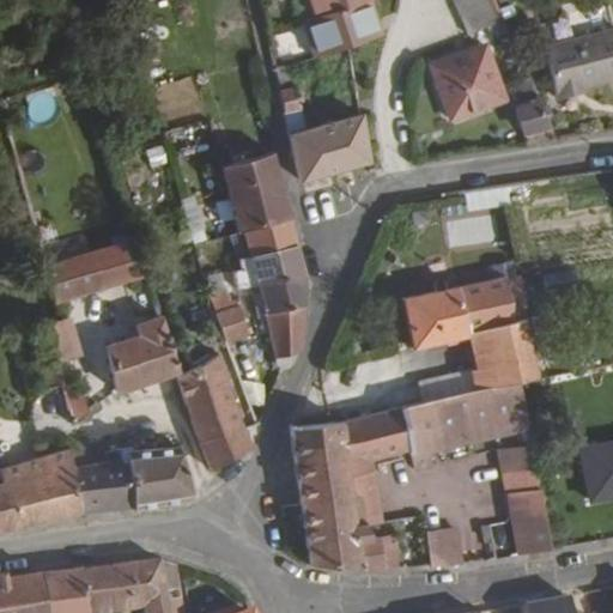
[(305,0),(310,14),(299,18),(311,54),(346,42),(381,32),(370,0),(305,0)]
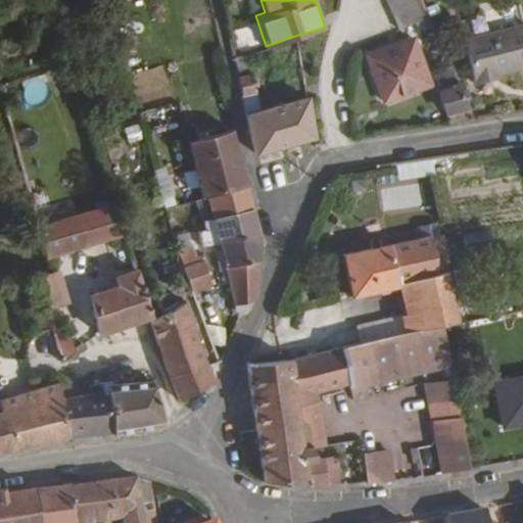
[(425,15),(418,0),(387,0),(400,27),(406,25),(425,15)]
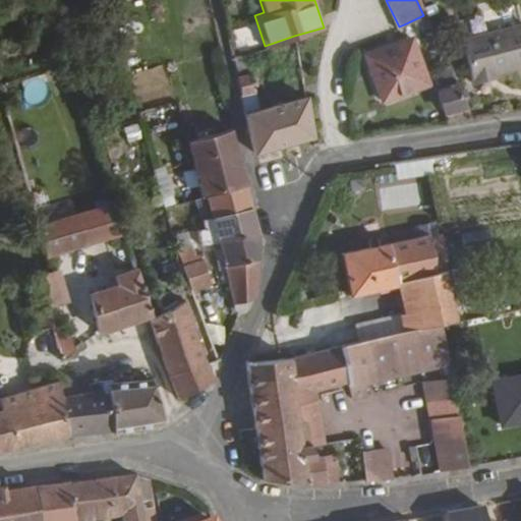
[(429,27),(423,15),(404,24),(410,36),(429,27)]
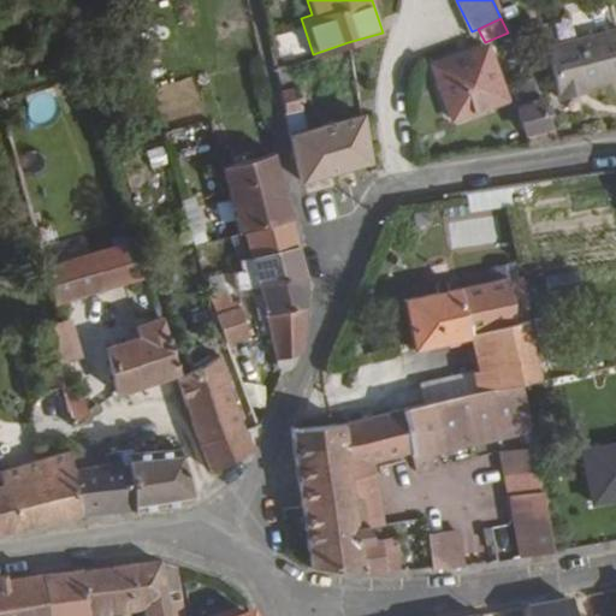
[(615,81),(615,29),(545,48),(561,101),(582,95),(582,90),(615,81)]
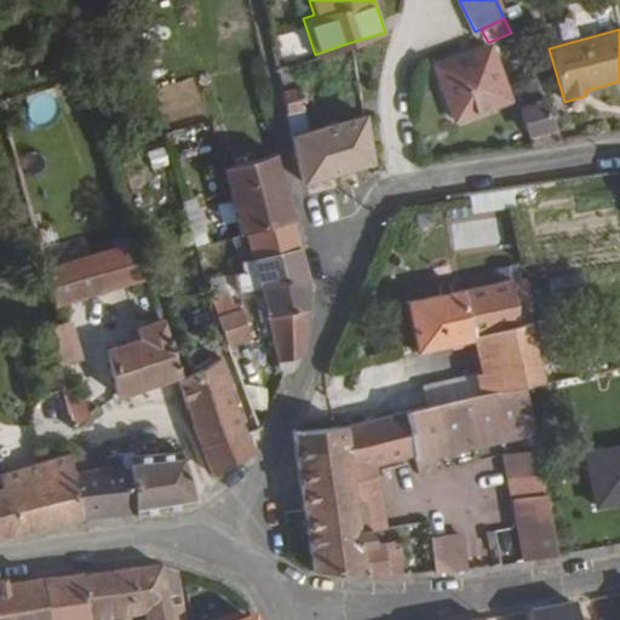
[(509,98),(487,44),(436,63),(458,119),(509,98)]
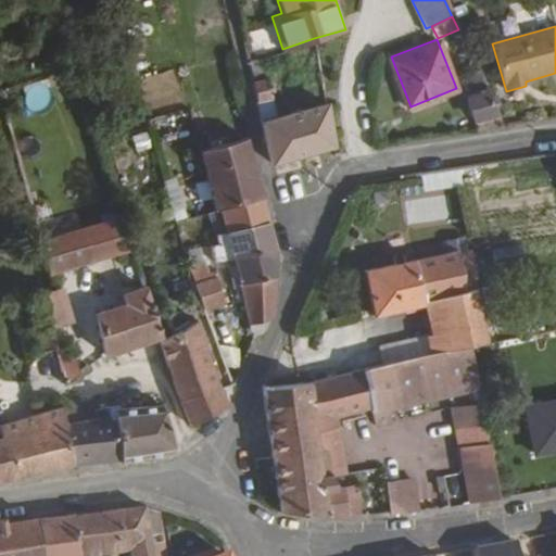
[(503,131),(502,128),(469,54),(453,62),(470,102),(468,103),(472,124),(479,123),(483,133),(503,131)]
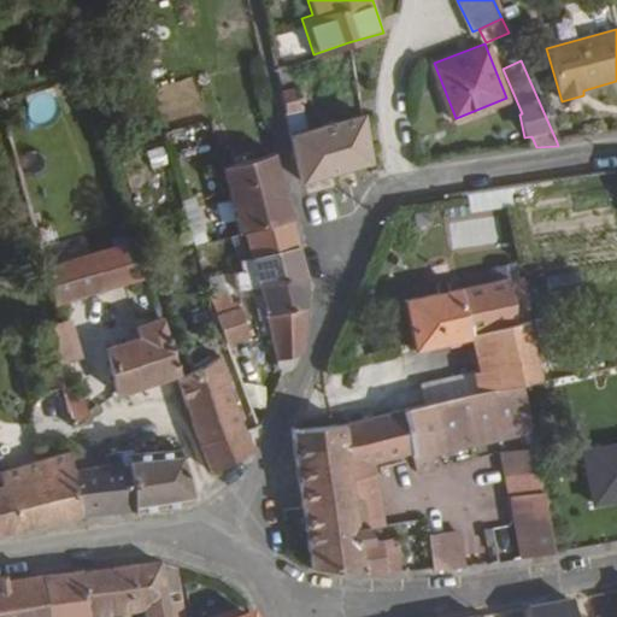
[(288,64),(275,68),(281,94),(294,92),(288,64)]
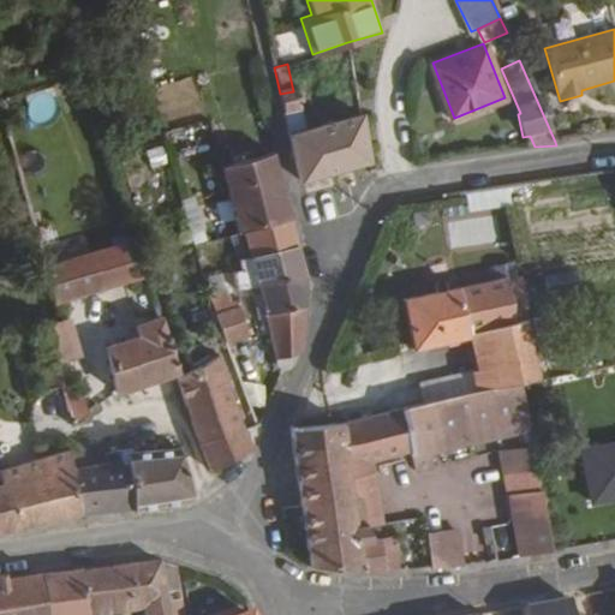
[(308,184),(383,163),(370,113),(294,133),(308,184)]
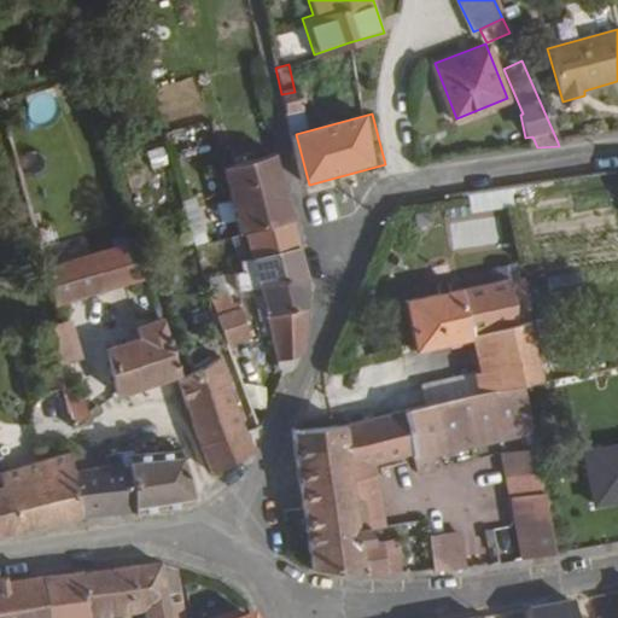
[(238,232),(246,229),(252,256),(298,244),(274,153),(267,156),(262,136),(226,147),(229,165),(222,168),(238,232)]
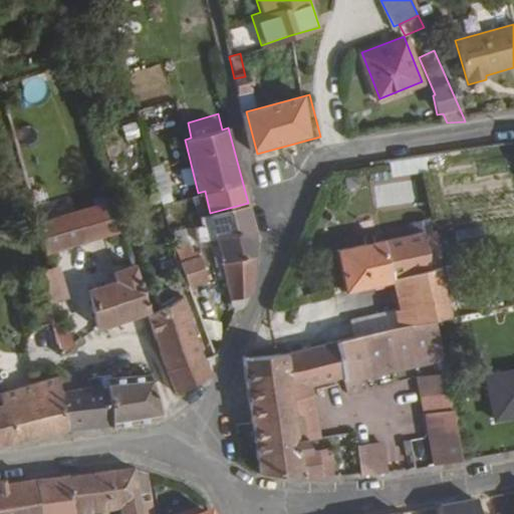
[(397,176),(429,170),(426,157),(395,162),(397,176)]
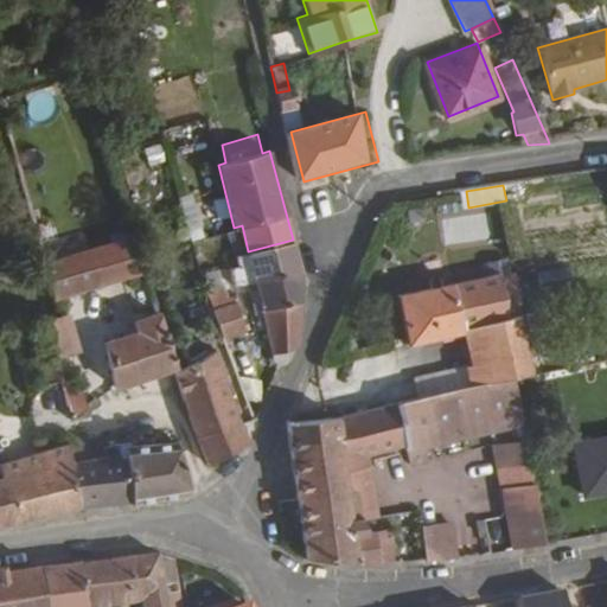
[(136,237),(45,264),(55,298),(122,278),(125,287),(142,282),(149,307),(158,304),(136,237)]
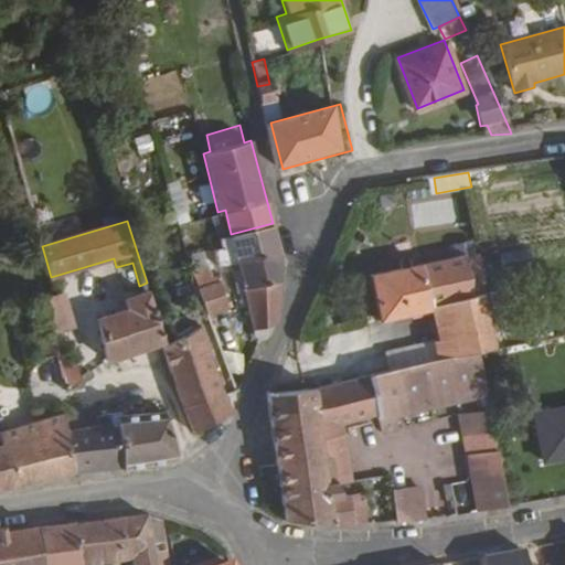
[(279,249),(273,223),(231,234),(219,236),(221,247),(215,249),(220,265),(236,260),(279,249)]
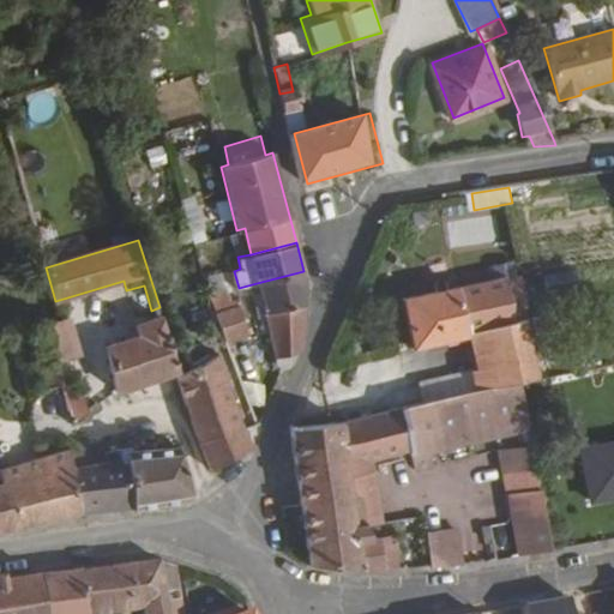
[(301,349),(305,272),(304,271),(257,283),(258,290),(252,292),(257,317),(264,314),(277,368),(287,366),(294,351),(301,349)]
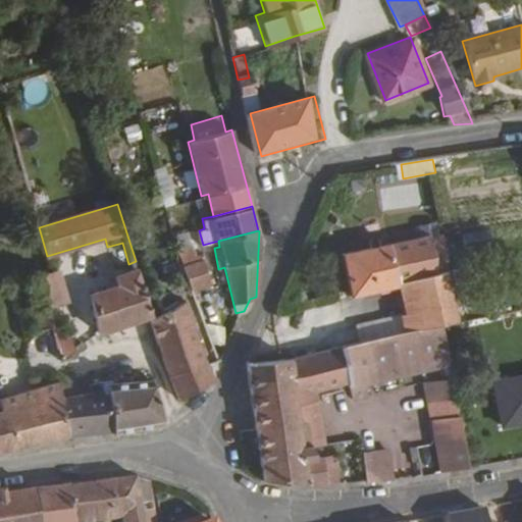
[(184,263),(198,260),(192,231),(177,235),(184,263)]
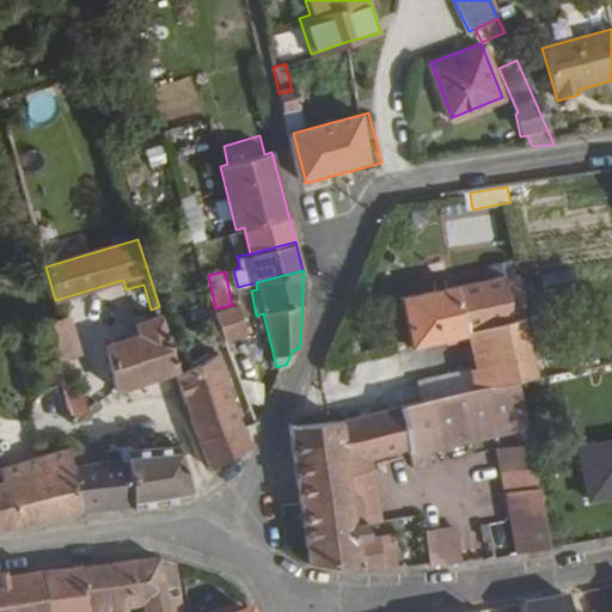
[(502,279),(399,300),(409,349),(482,332),(510,326),(502,279)]
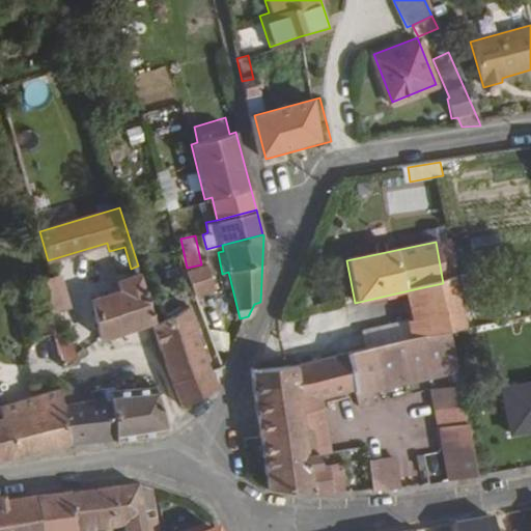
[(215,274),(211,262),(188,272),(193,284),(196,296),(216,288),(211,275),(215,274)]
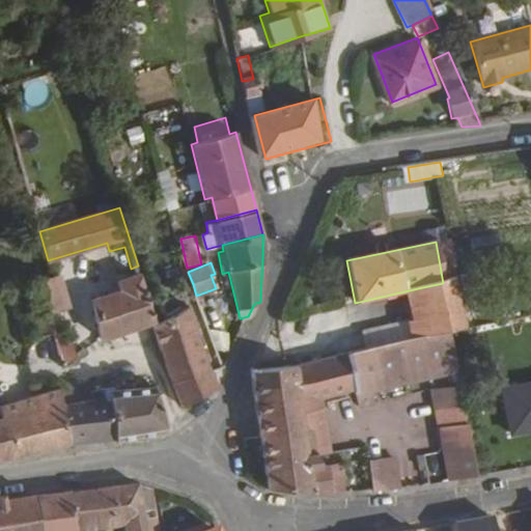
[(121,291),(92,301),(99,337),(155,320),(140,274),(117,280),(121,291)]
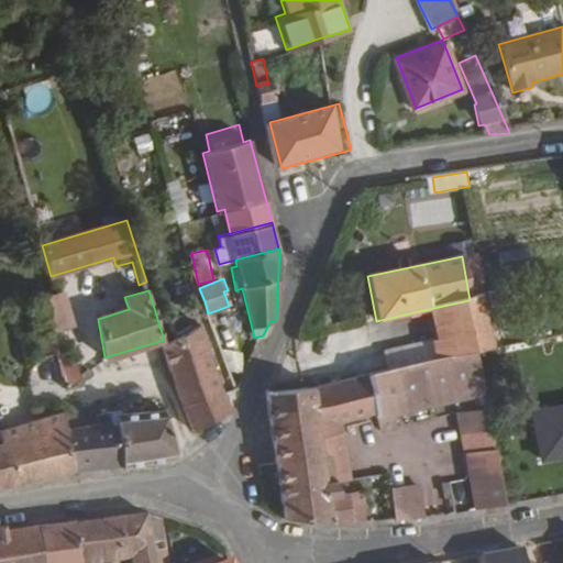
[(67,329),(56,294),(43,296),(50,322),(52,332),(67,329)]
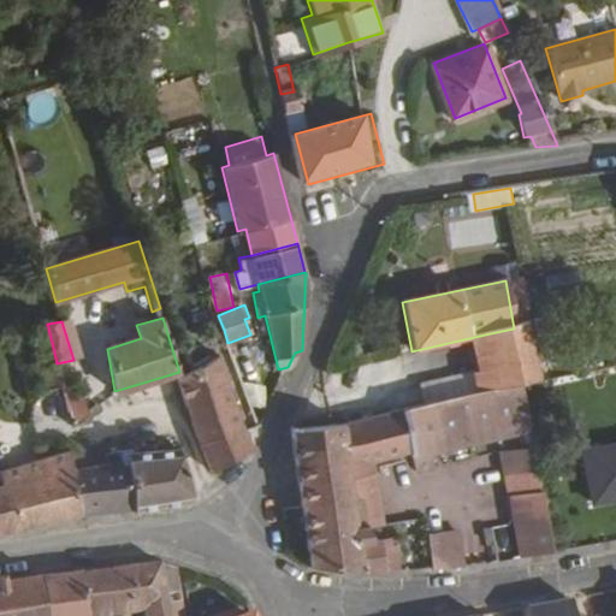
[(533,365),(525,325),(514,329),(485,335),(492,373),(533,365)]
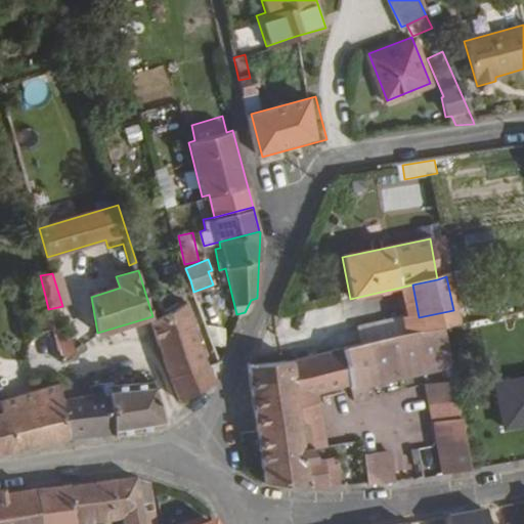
[(185,302),(160,315),(154,319),(149,321),(178,403),(212,383),(185,302)]
